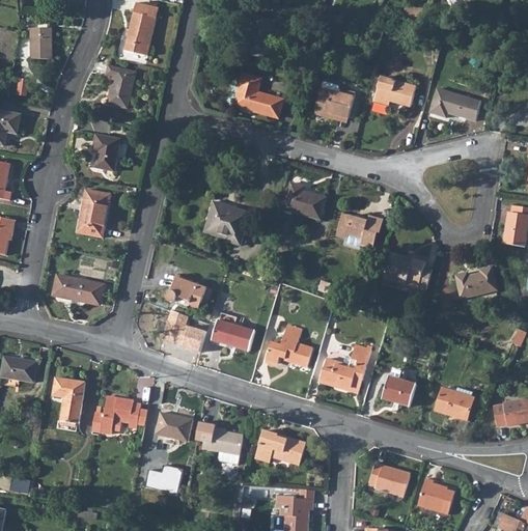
[(147,55),(158,8),(135,3),(124,50),(147,55)]
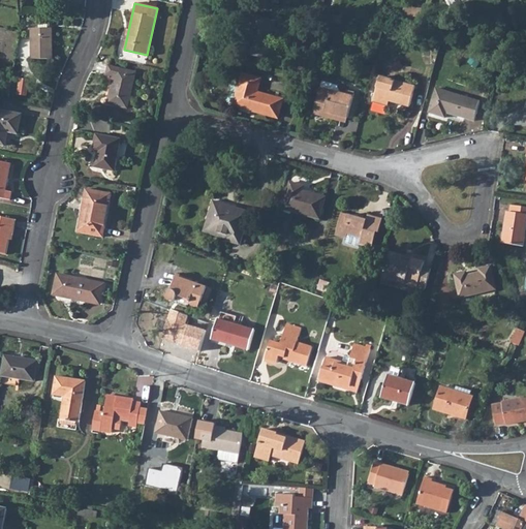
[(30,56),(50,55),(50,24),(30,25),(30,56)]
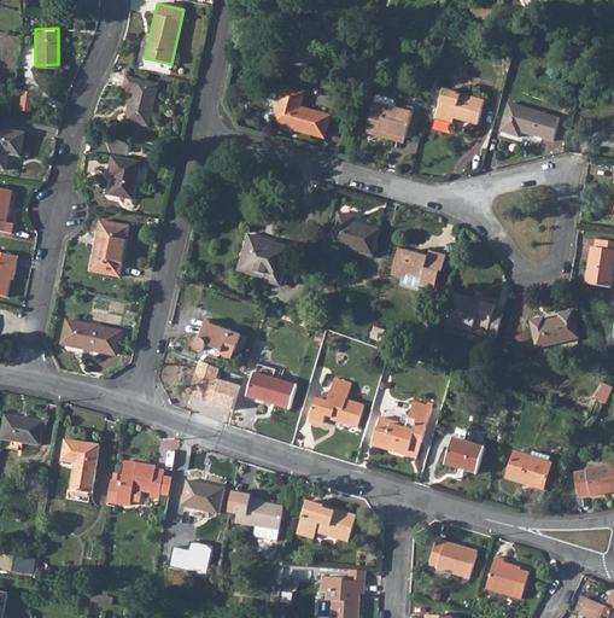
[(132,88),(126,120),(147,126),(157,85),(126,77),(123,87),(132,88)]
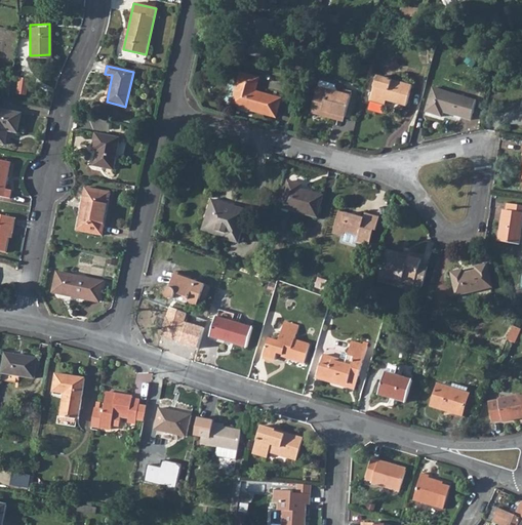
[(275,117),(279,99),(254,92),(257,79),(240,74),(232,106),(275,117)]
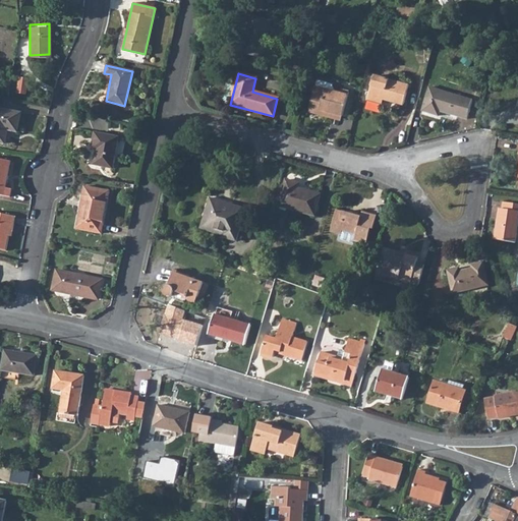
[(382,100),(402,105),(407,83),(372,74),(366,96),(382,100)]
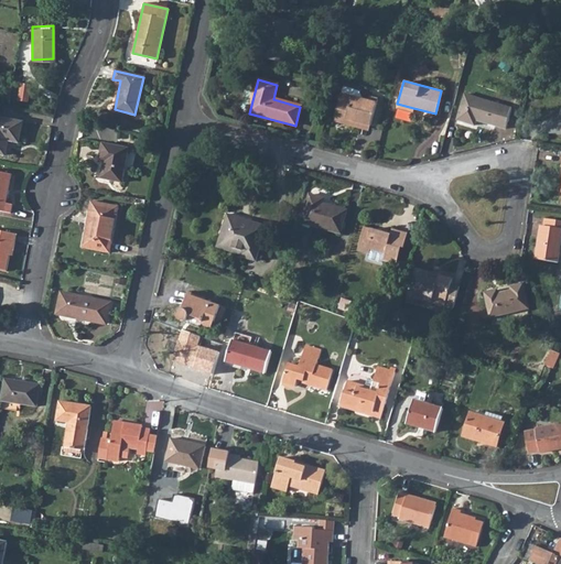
[(27,101),(29,85),(21,83),(19,99),(27,101)]
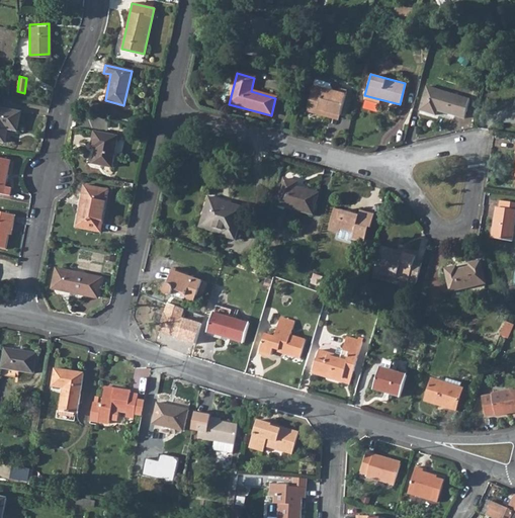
[(339,115),(345,91),(337,89),(336,93),(311,86),(306,106),(339,115)]
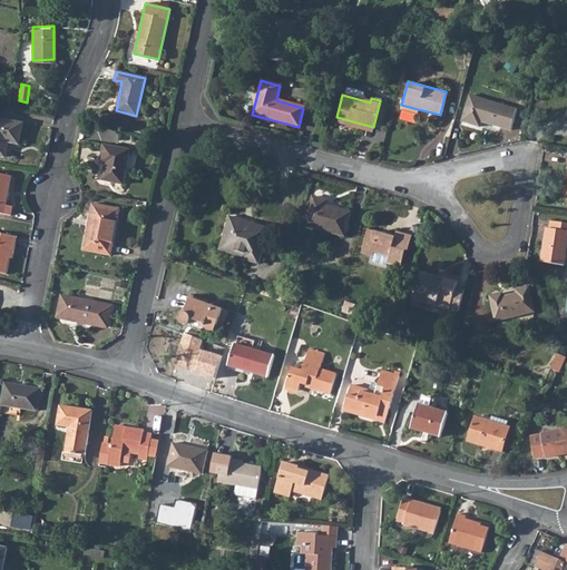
[(477,126),(478,120),(508,129),(515,108),(467,95),(460,121),(477,126)]
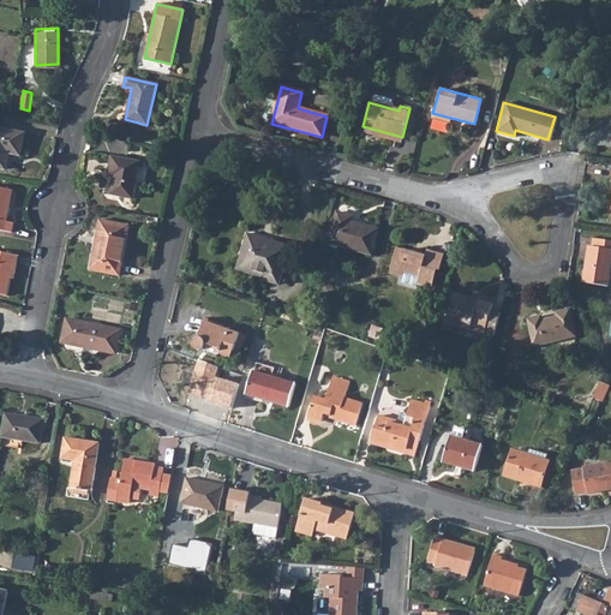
[(361,132),(400,142),(402,137),(363,126),(361,132)]
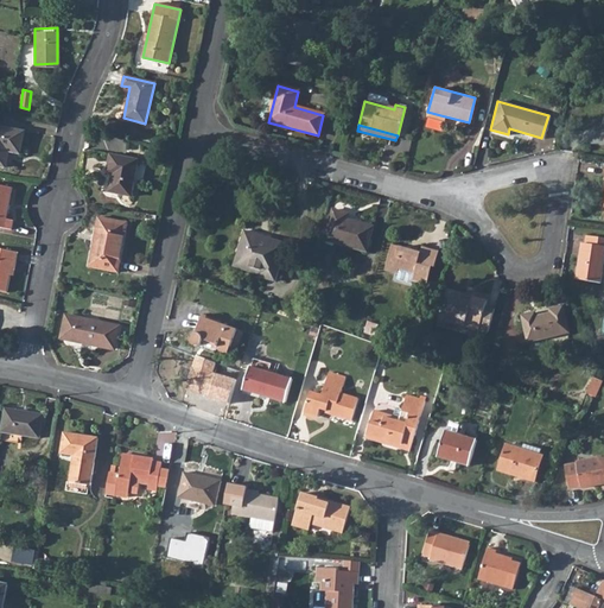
[(0,164),(5,165),(8,150),(19,152),(24,131),(0,126),(0,164)]
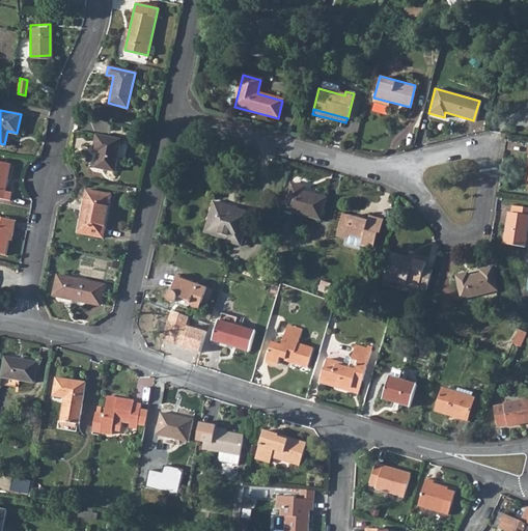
[(98,154),(94,167),(113,170),(119,139),(95,135),(92,152),(98,154)]
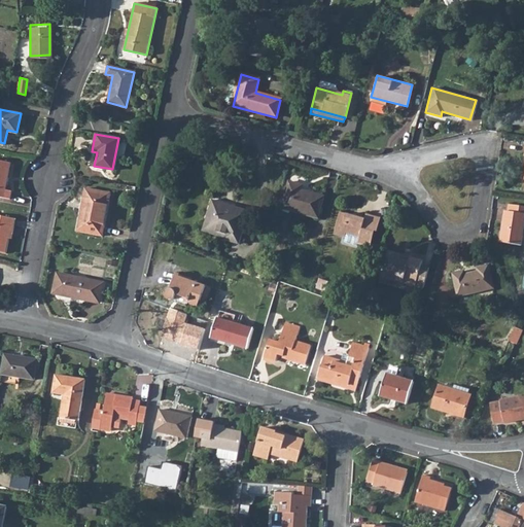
[(0,197),(9,199),(10,190),(4,188),(9,163),(0,161),(0,197)]
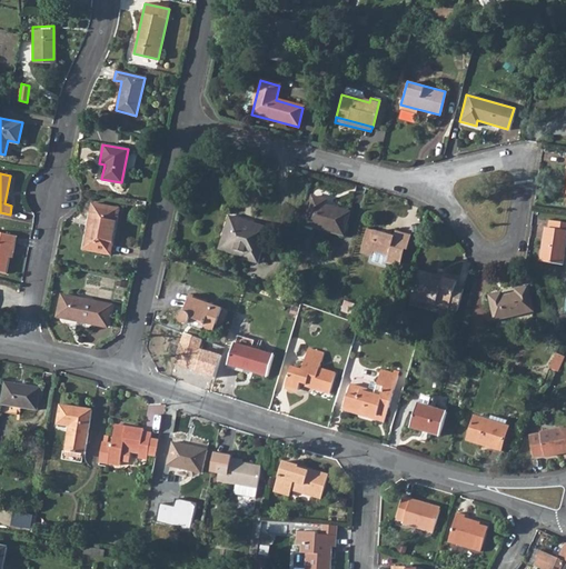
[(343,236),(348,213),(325,207),(326,201),(311,198),(304,225),(343,236)]
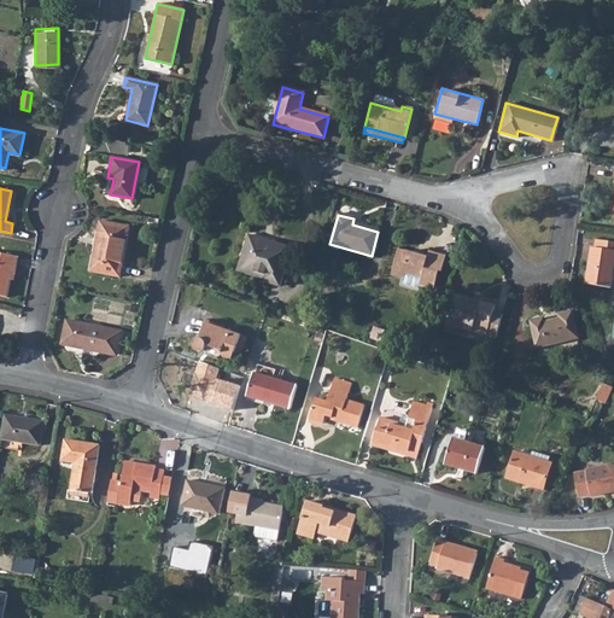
[(118,275),(128,226),(99,221),(95,237),(99,237),(92,270),(118,275)]
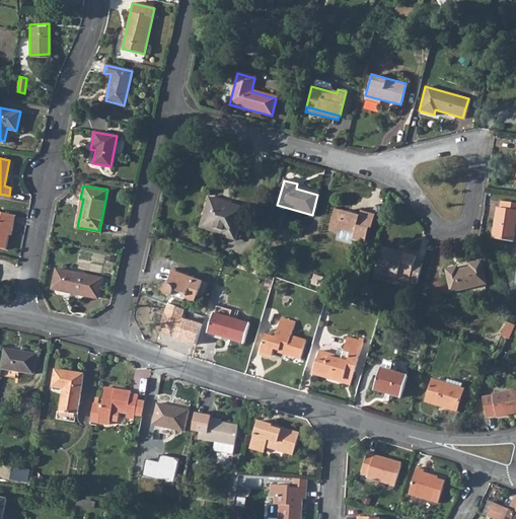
[(244,209),(209,198),(199,227),(224,234),(223,236),(234,240),(244,209)]
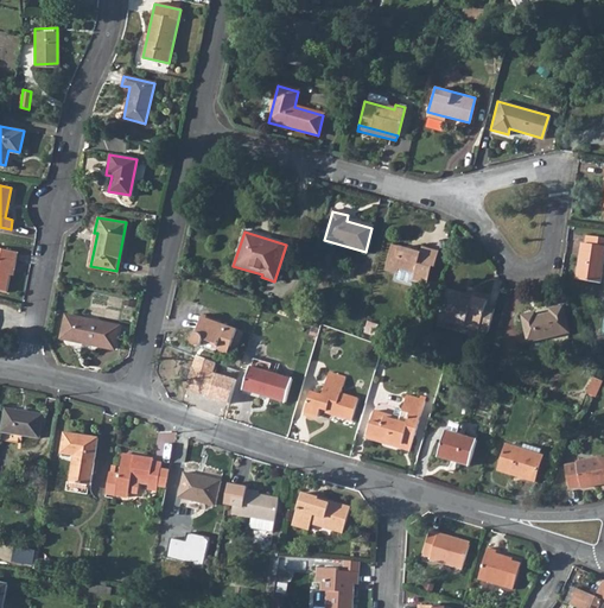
[(599,283),(603,257),(603,255),(603,238),(585,235),(585,246),(580,245),(576,280),(599,283)]
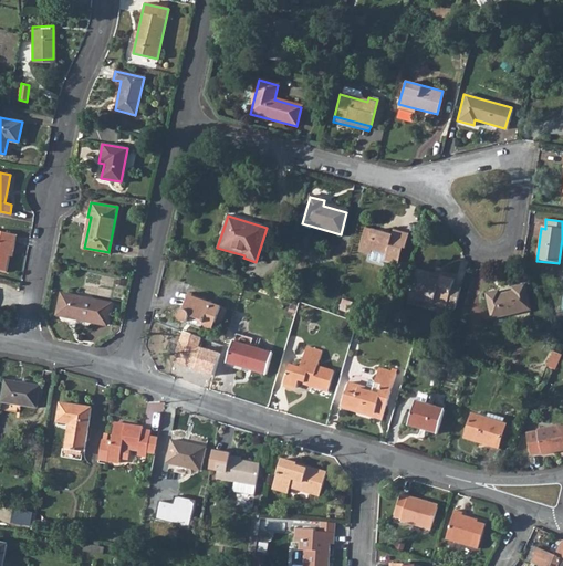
[(369,251),(383,255),(382,263),(394,266),(399,249),(403,249),(406,236),(391,231),(389,236),(363,229),(357,248),(369,251)]
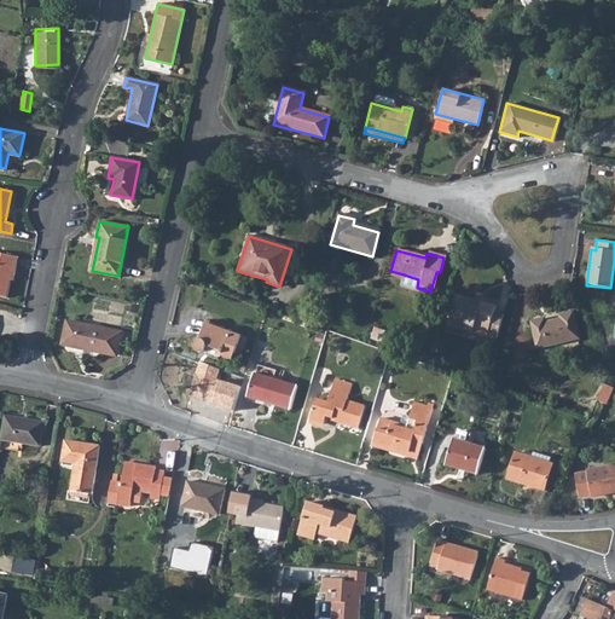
[(0,295),(6,296),(11,273),(13,273),(17,256),(0,253),(0,295)]
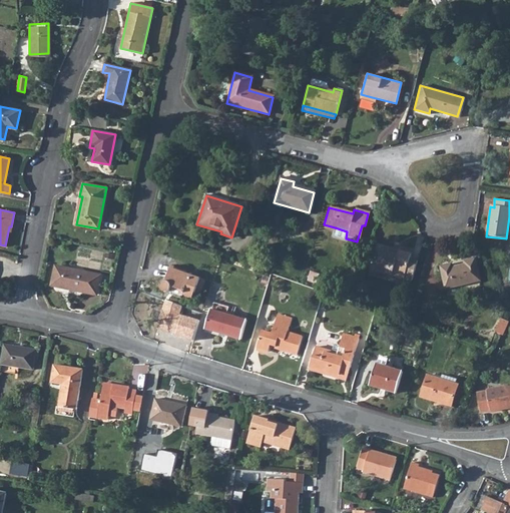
[(391,276),(392,272),(403,276),(403,279),(411,281),(416,261),(409,259),(410,254),(398,251),(397,254),(390,252),(391,249),(376,245),(370,270),(391,276)]
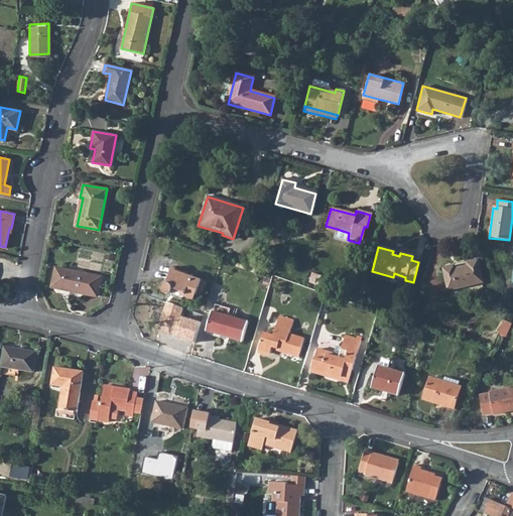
[(447,289),(482,281),(477,260),(467,262),(467,266),(454,269),(453,265),(442,267),(447,289)]
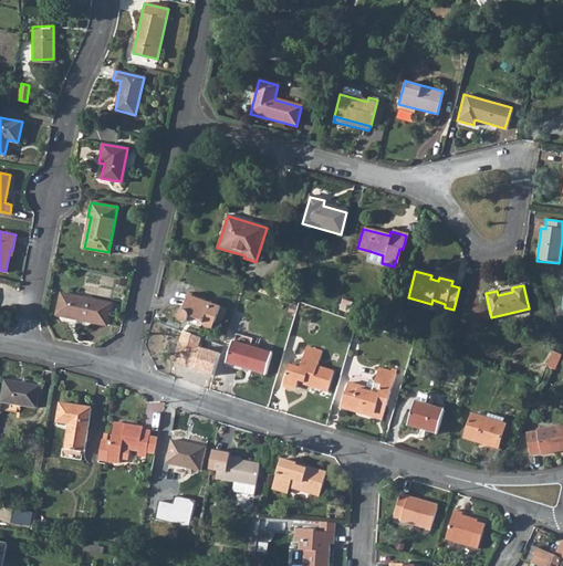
[(106,324),(111,303),(61,293),(56,314),(106,324)]
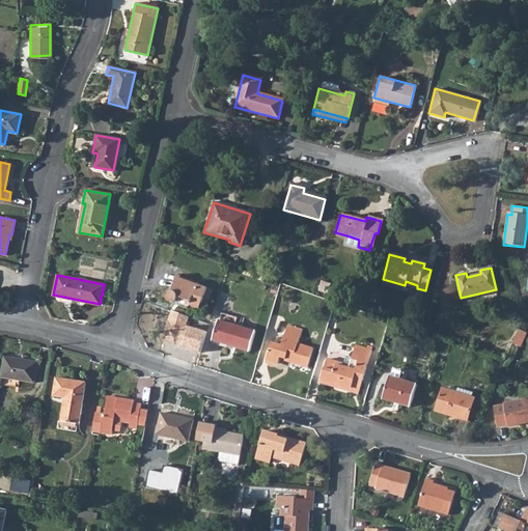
[(166,300),(167,302),(169,303),(172,304),(175,303),(177,302),(178,298),(192,302),(190,306),(199,309),(206,287),(175,278),(170,291),(169,292),(167,294),(166,297),(166,300)]
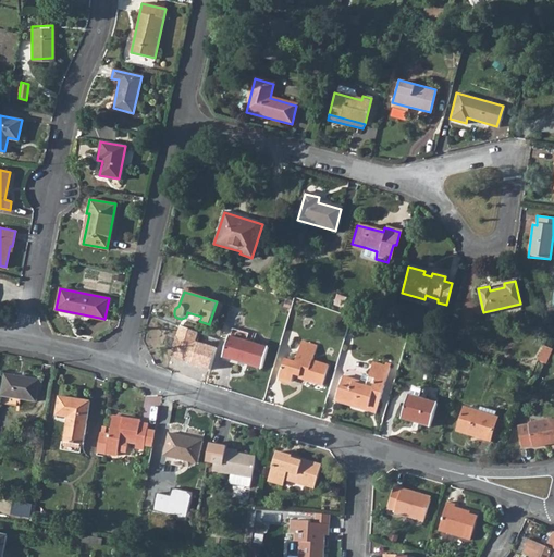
[(261,368),(267,347),(229,335),(222,356),(261,368)]
